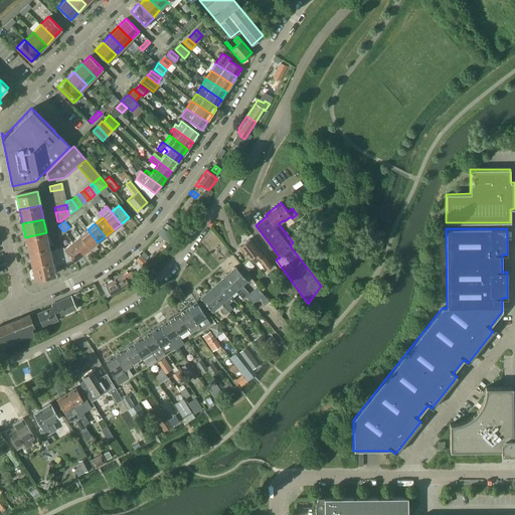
[(98,242),(88,229),(79,235),(90,248),(98,242)]
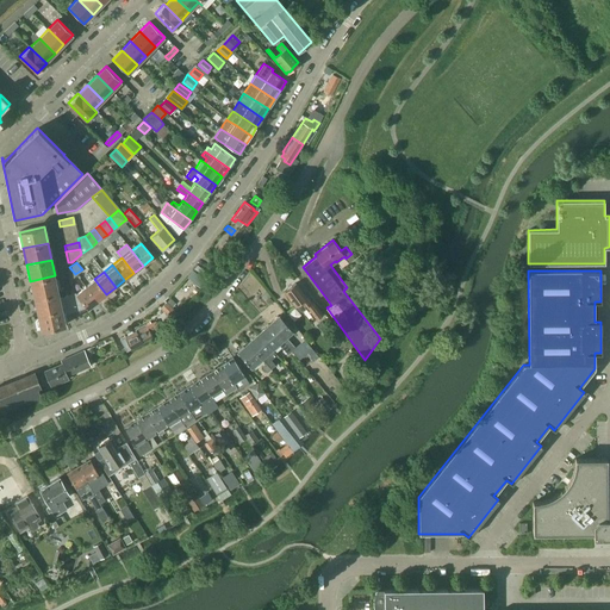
[(58,292),(55,275),(30,281),(33,297),(58,292)]
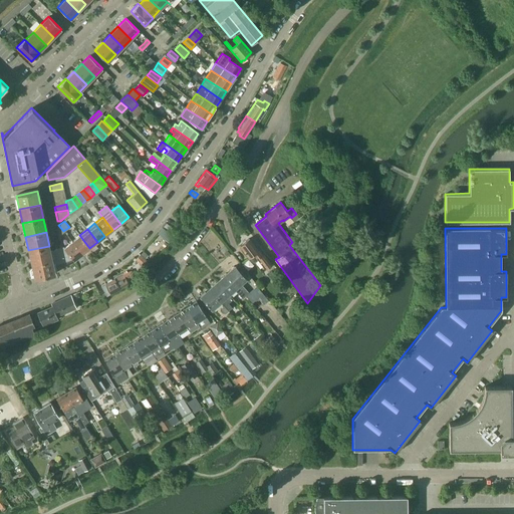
[(89,248),(79,235),(71,241),(81,254),(89,248)]
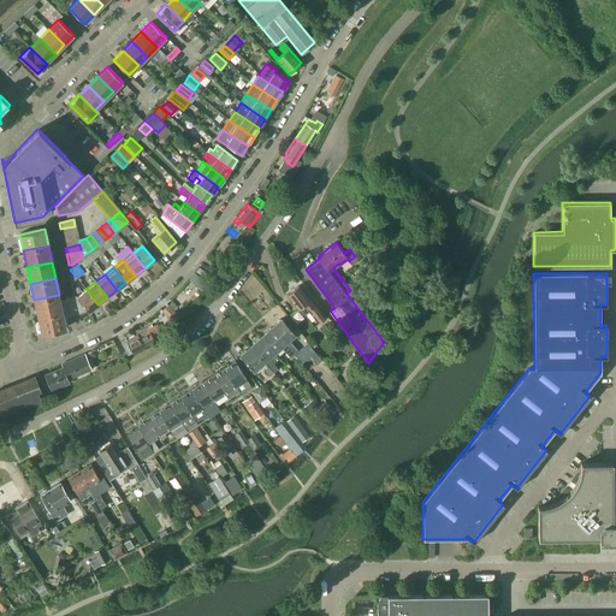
[(313,307),(297,286),(286,294),(297,309),(303,304),(318,323),(325,317),(315,306),(313,307)]
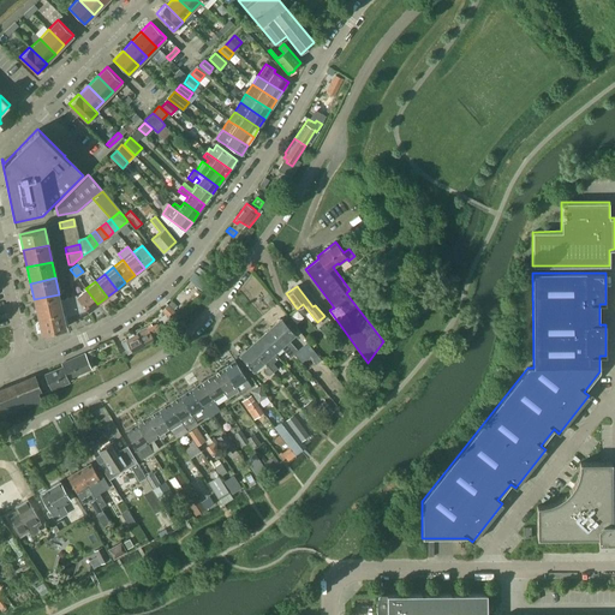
[(97,304),(85,288),(76,297),(87,310),(88,311),(97,304)]
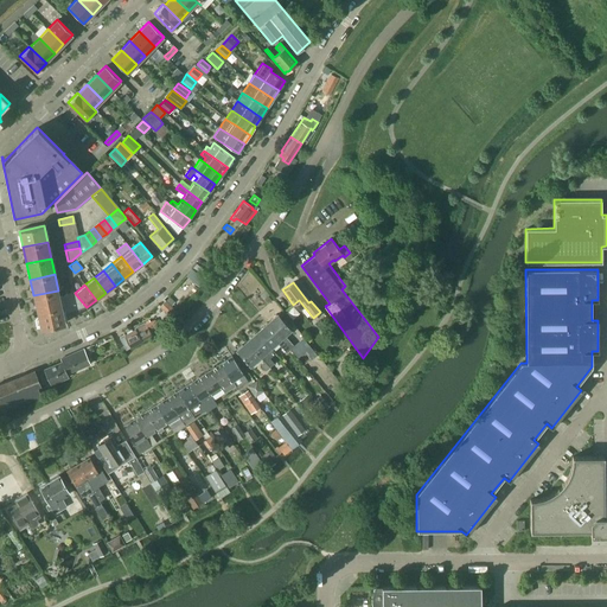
[(62,307),(59,298),(58,291),(33,295),(37,312),(62,307)]
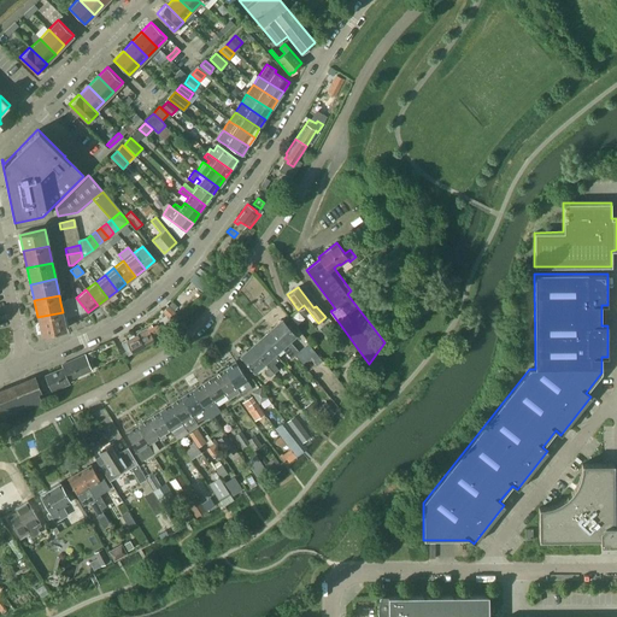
[(87,311),(76,298),(76,297),(60,303),(63,312),(64,318),(87,311)]
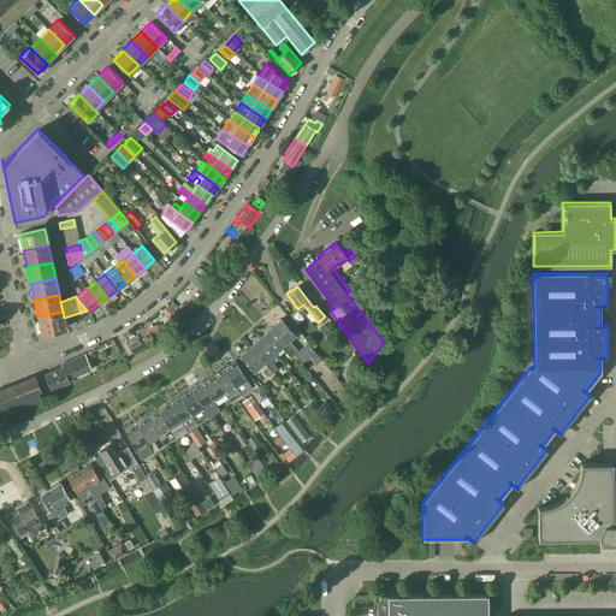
[(167,304),(161,311),(172,323),(178,317),(173,311),(177,307),(171,302),(167,306),(167,304)]
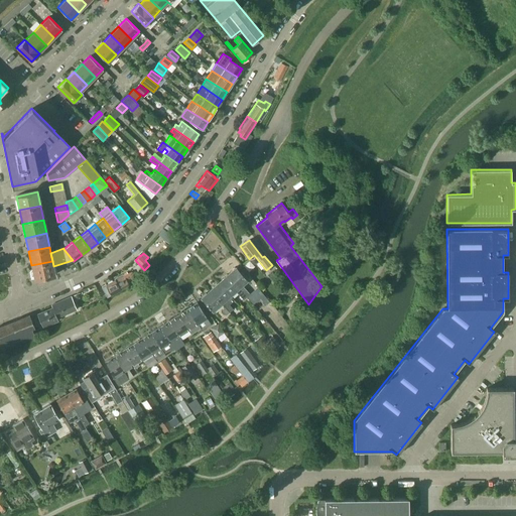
[(54,274),(53,266),(52,261),(31,265),(34,279),(54,274)]
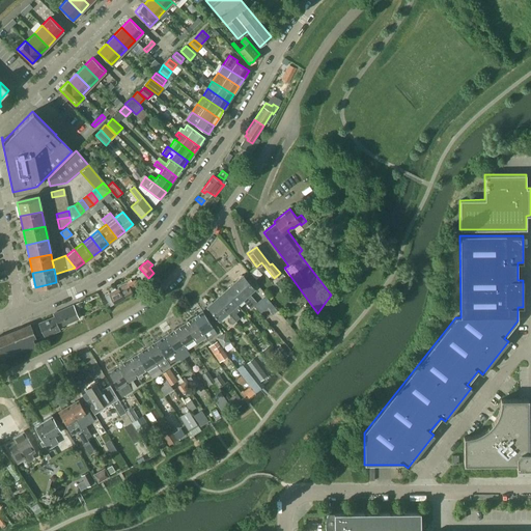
[(248,292),(254,287),(243,275),(233,283),(253,305),(256,302),(248,292)]
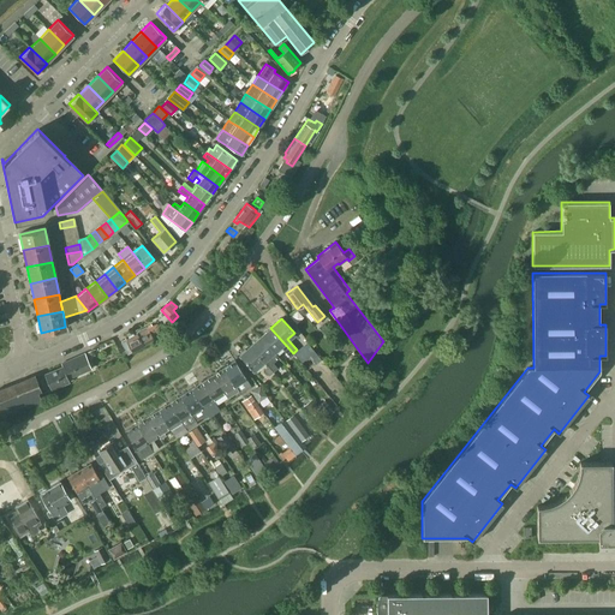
[(123,358),(154,340),(153,339),(157,336),(151,327),(121,342),(126,351),(120,353),(123,358)]
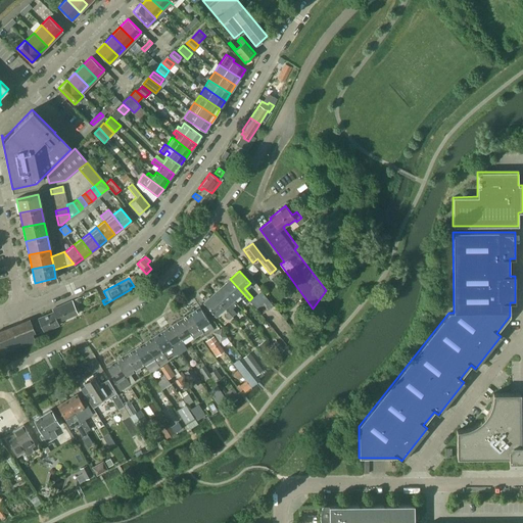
[(249,300),(230,279),(222,287),(233,299),(238,294),(245,303),(249,300)]
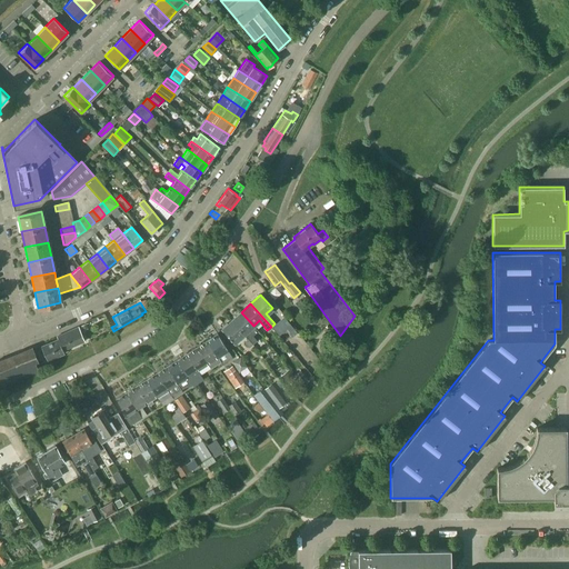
[(312,306),(303,311),(307,316),(315,309),(312,306)]
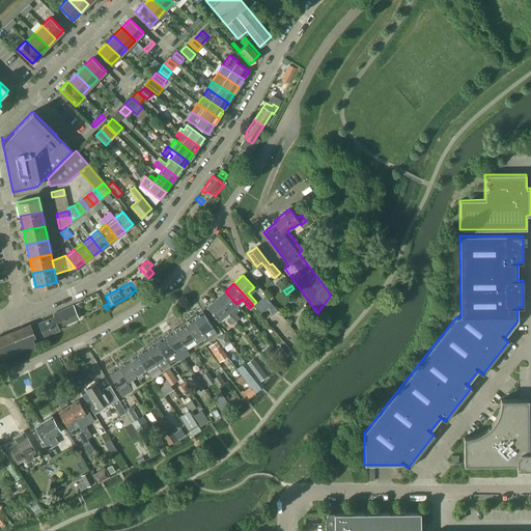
[(225,291),(216,299),(227,312),(230,315),(235,320),(239,317),(234,312),(240,308),(235,304),(236,304),(225,291)]
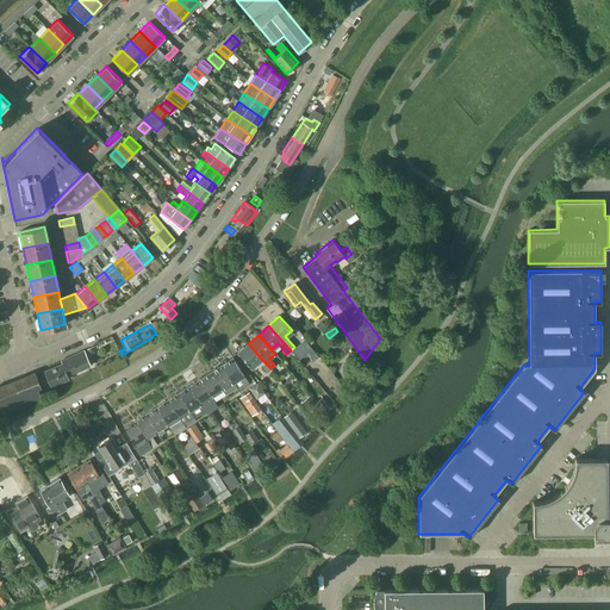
[(261,359),(248,343),(238,353),(250,367),(261,359)]
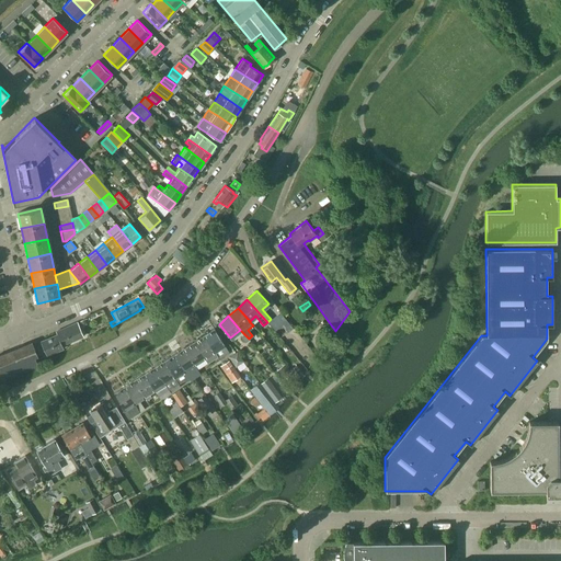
[(293,328),(282,316),(275,321),(285,333),(293,328)]
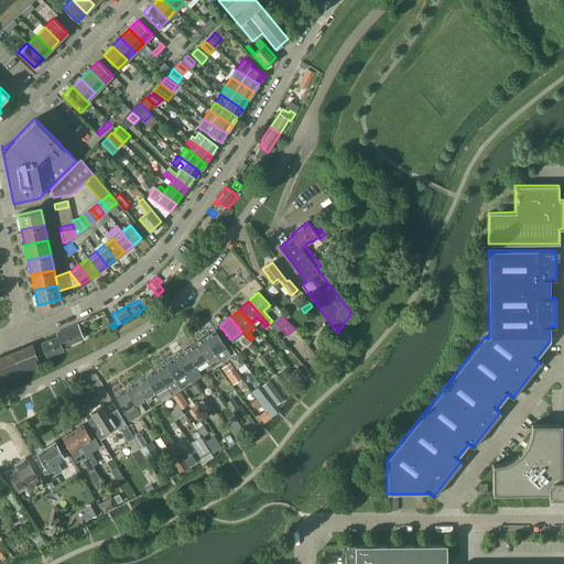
[(62,347),(83,337),(77,324),(55,334),(56,336),(40,344),(46,358),(63,350),(62,347)]
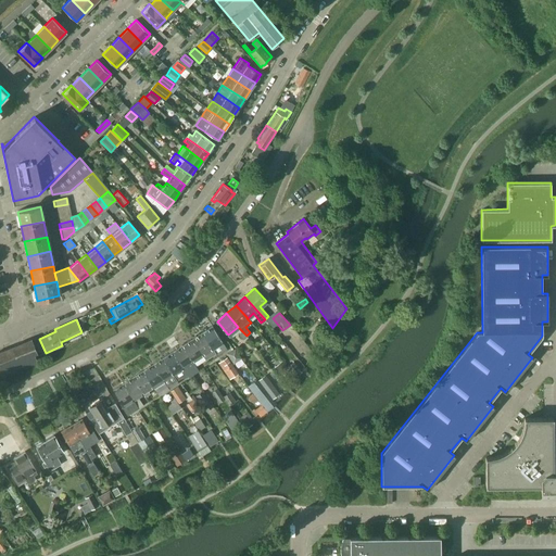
[(226,349),(212,326),(202,332),(215,353),(216,355),(226,349)]
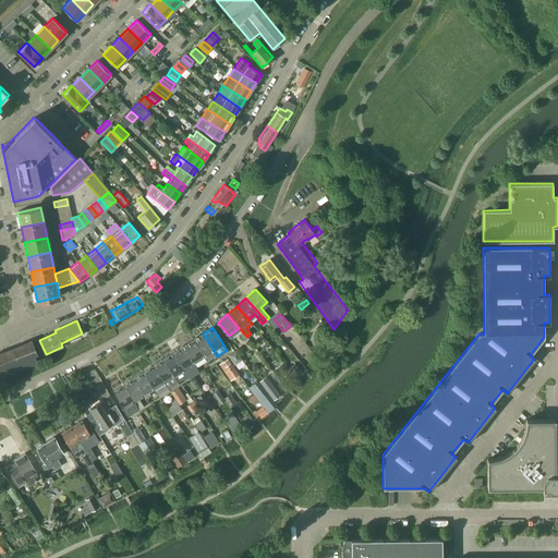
[(216,354),(203,334),(192,340),(206,361),(216,354)]
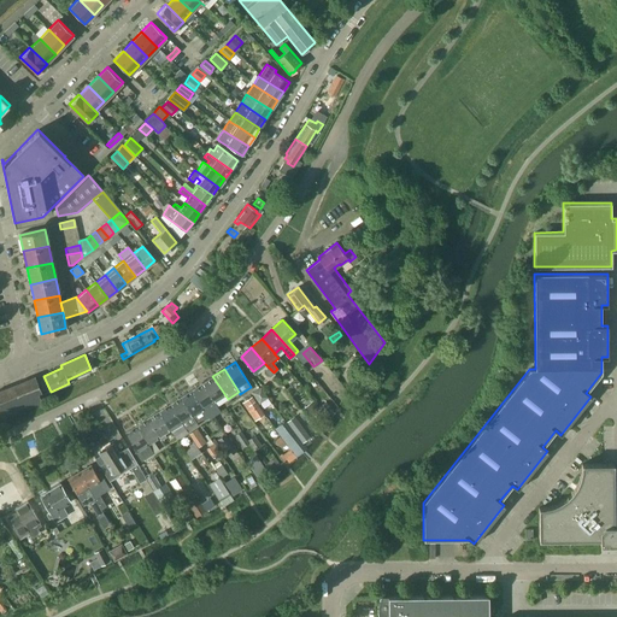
[(41,403),(37,394),(41,393),(34,376),(0,391),(0,416),(1,419),(41,403)]
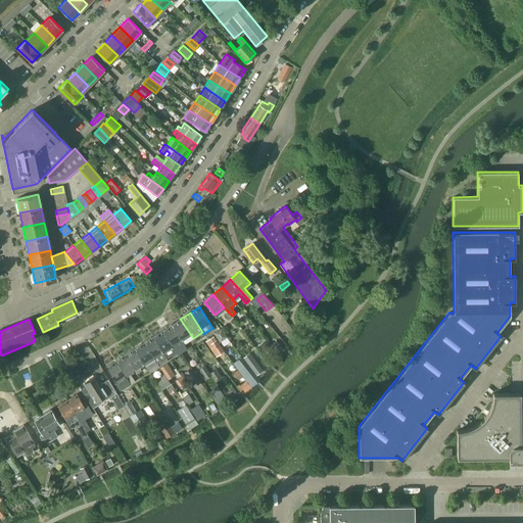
[(193,338),(180,319),(171,325),(184,344),(193,338)]
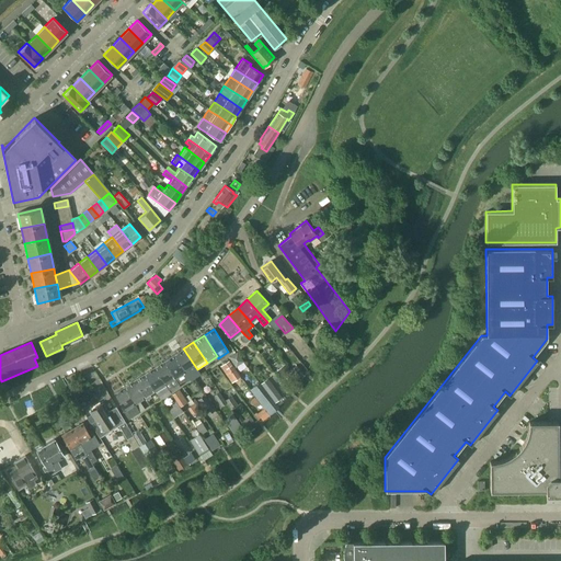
[(197,369),(183,348),(173,355),(190,379),(199,373),(197,369)]
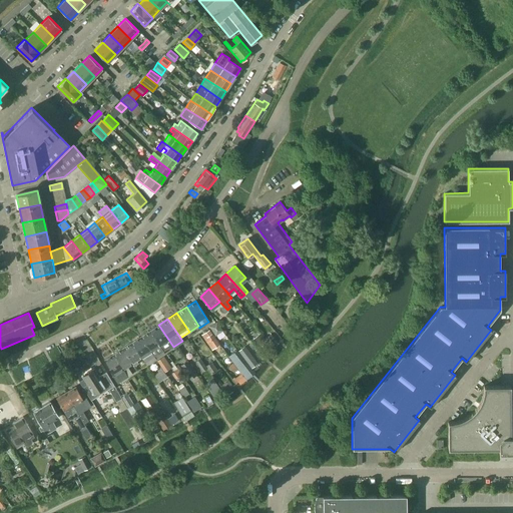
[(173,347),(158,325),(149,330),(162,351),(168,347),(169,349),(173,347)]
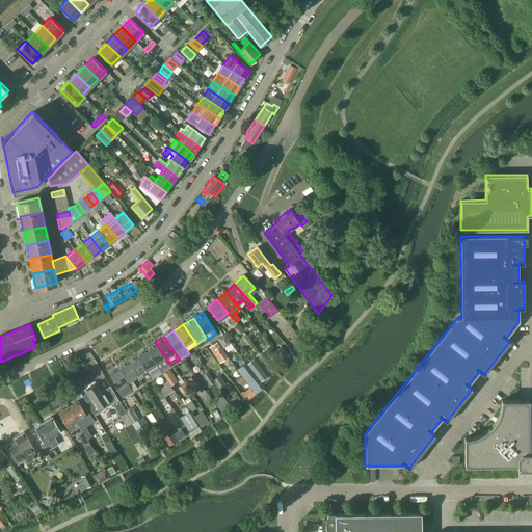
[(168,364),(155,342),(145,348),(156,364),(160,370),(168,364)]
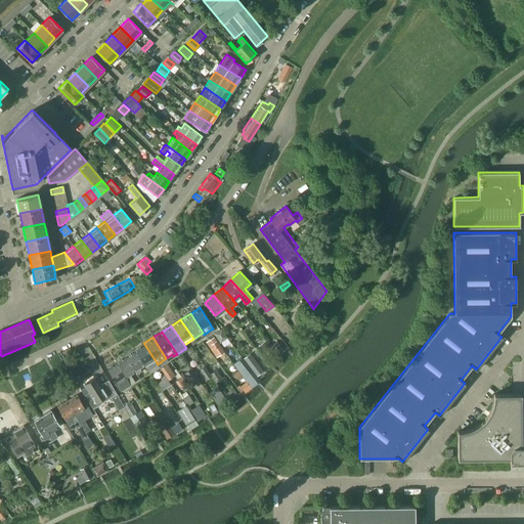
[(213,337),(206,342),(215,357),(223,352),(213,337)]
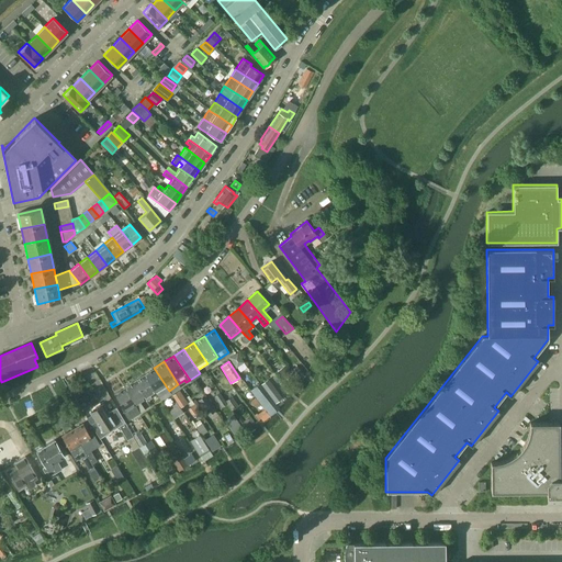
[(285,366),(277,373),(282,379),(291,372),(285,366)]
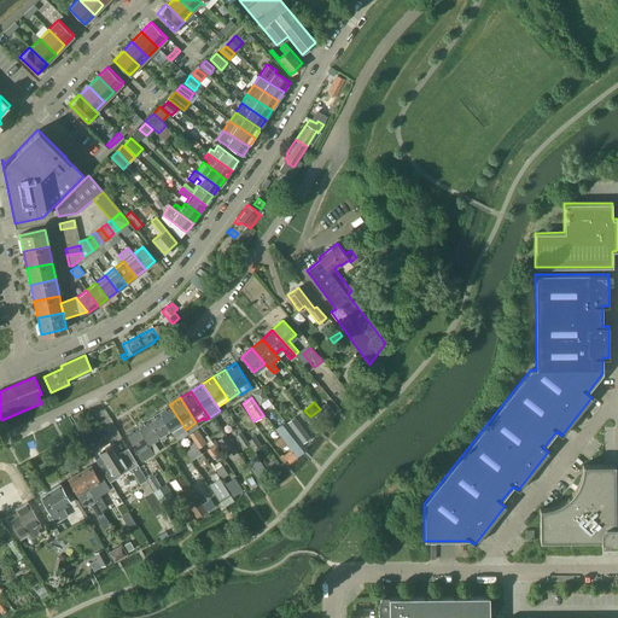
[(327,403),(321,408),(327,417),(333,412),(327,403)]
